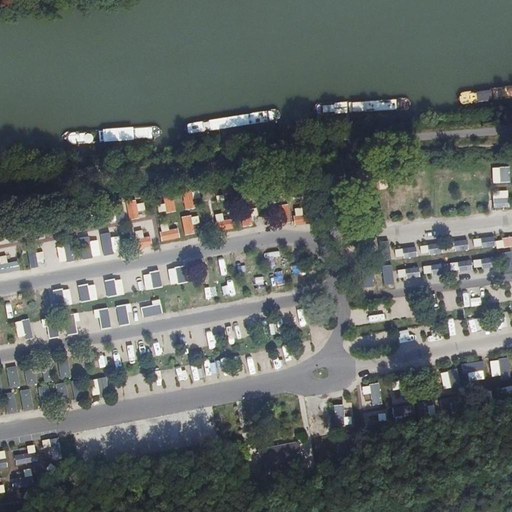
[(510,182),(509,166),(498,167),(498,183),(510,182)]
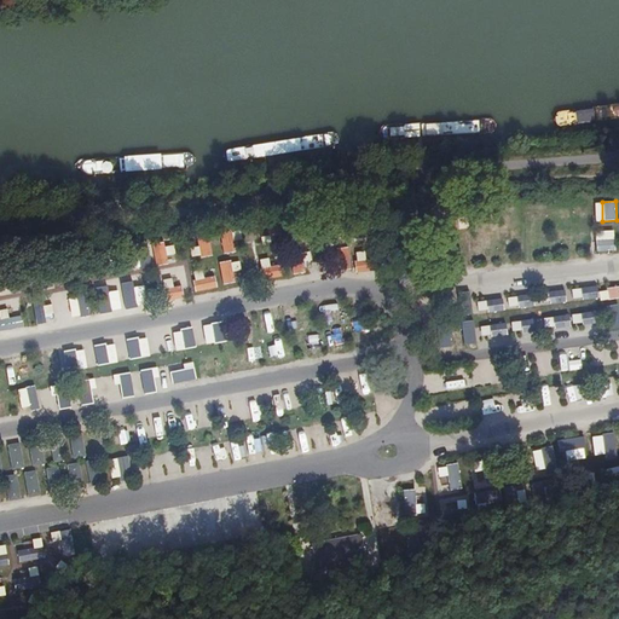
[(220,232),(221,253),(232,253),(231,232),(220,232)]
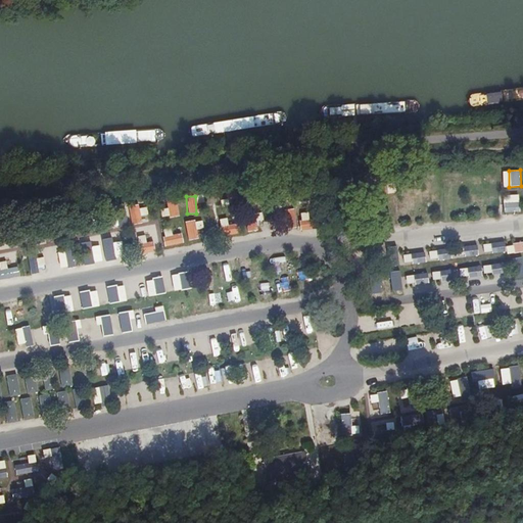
[(161,201),(163,217),(178,216),(176,199),(161,201)]
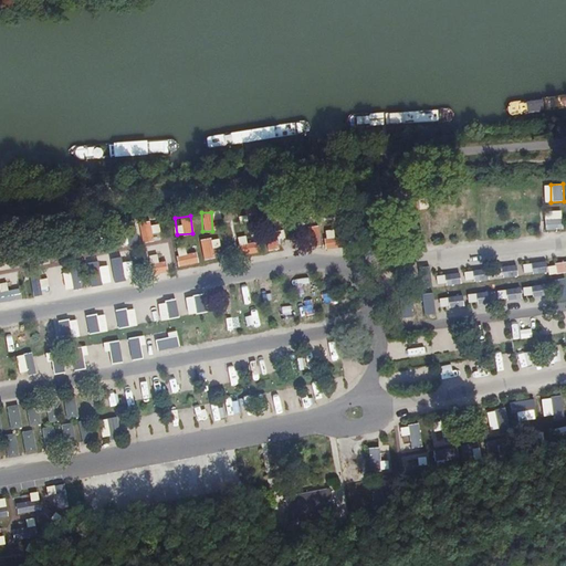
[(562,219),(544,219),(544,230),(562,230),(562,219)]
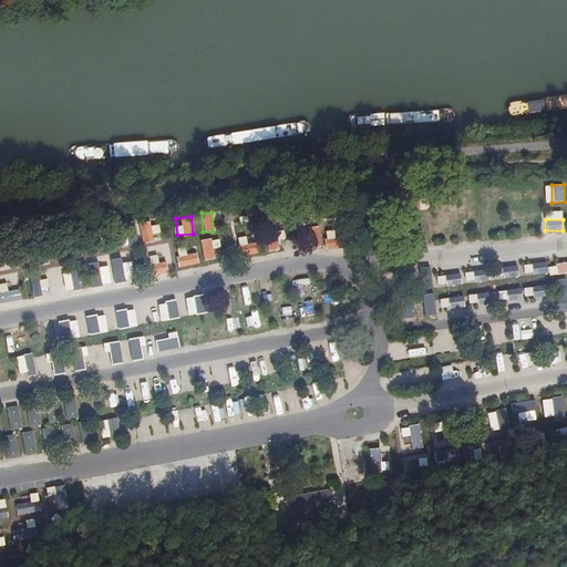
[(88,251),(151,246),(148,220),(122,223),(123,237),(104,238),(105,244),(88,245),(88,251)]
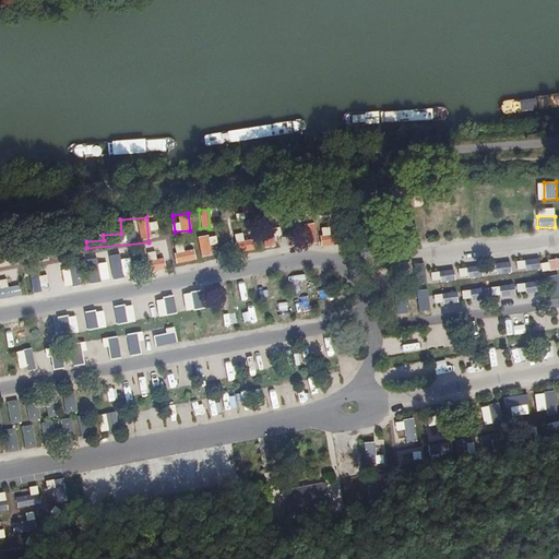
[(408,235),(416,234),(415,223),(407,224),(408,235)]
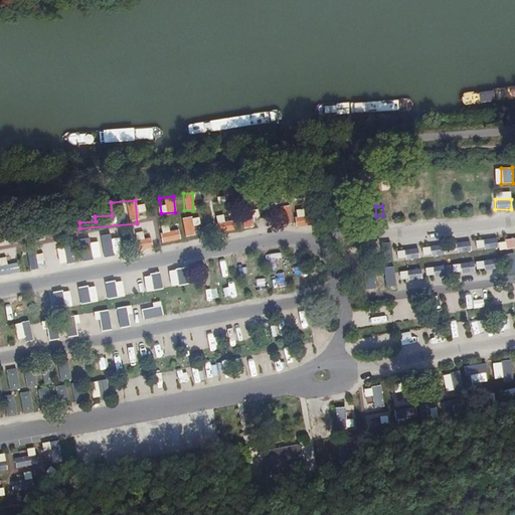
[(291,224),(290,206),(269,206),(270,225),(291,224)]
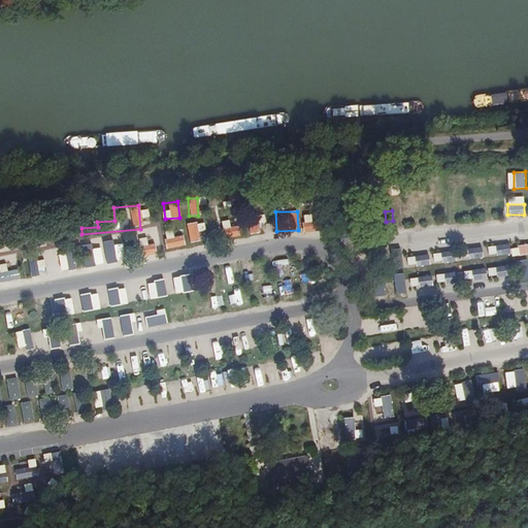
[(257,216),(219,221),(222,238),(243,235),(243,234),(259,232),(257,216)]
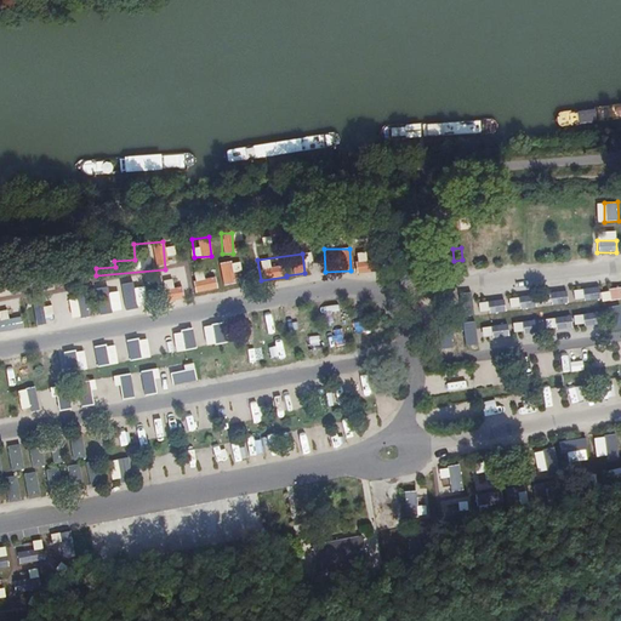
[(222,286),(235,284),(233,273),(240,272),(238,261),(218,265),(222,286)]
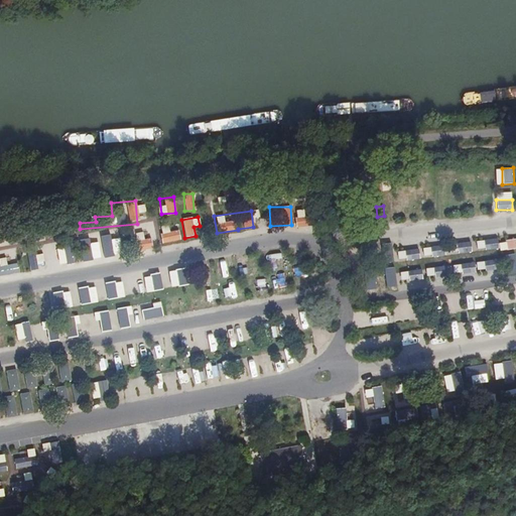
[(131,238),(154,239),(154,224),(131,224),(131,238)]
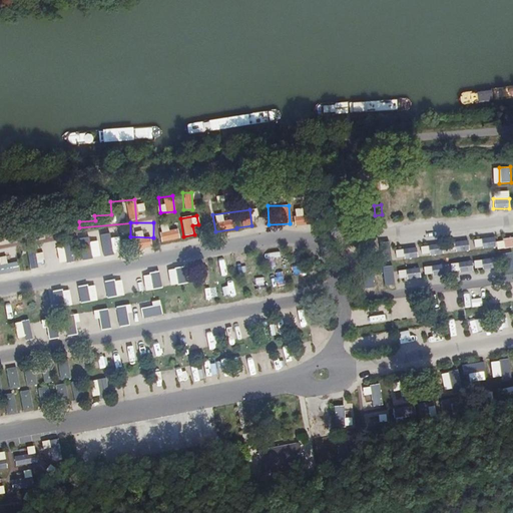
[(156,224),(161,242),(178,238),(176,228),(167,230),(165,222),(156,224)]
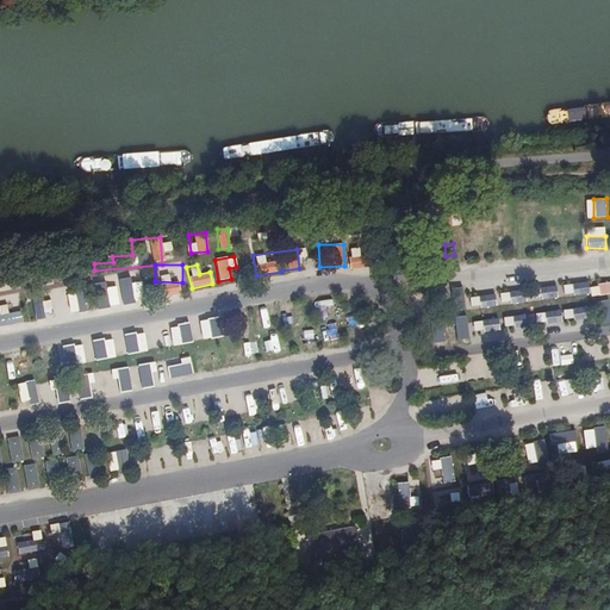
[(0,324),(23,322),(17,278),(0,279),(0,324)]
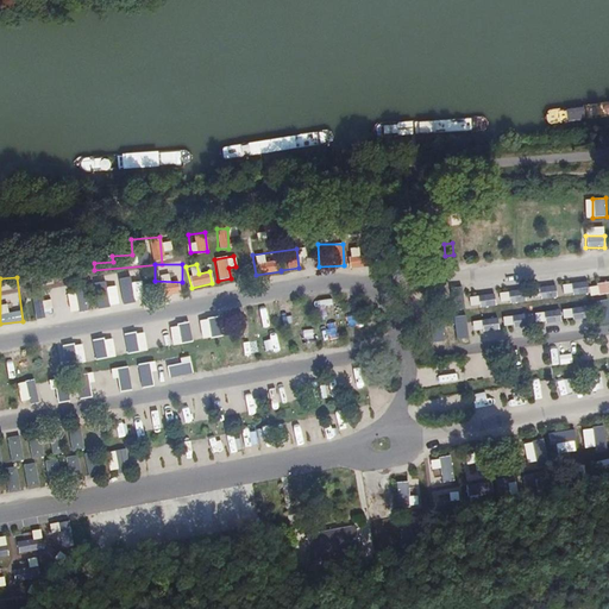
[(570,282),(571,295),(588,294),(586,281),(570,282)]
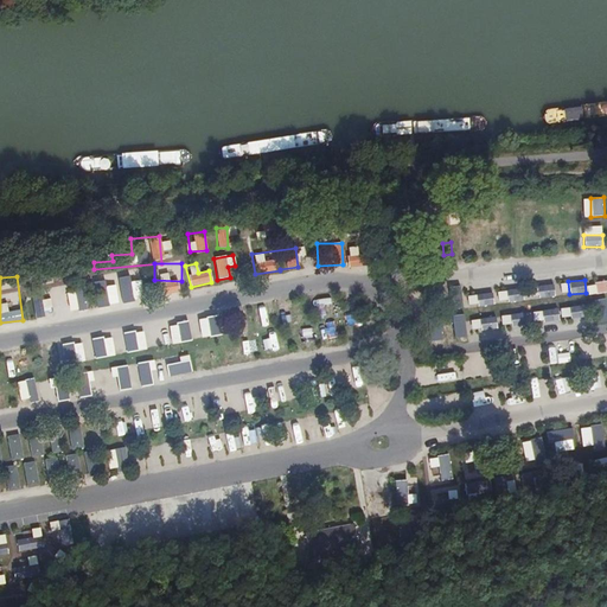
[(593,282),(594,294),(606,292),(606,285),(606,280),(593,282)]
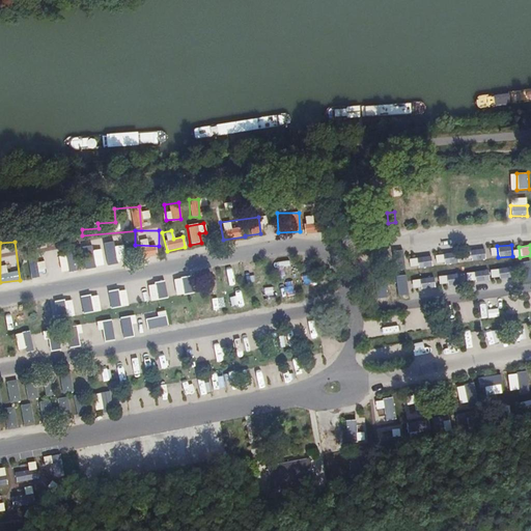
[(82,249),(88,264),(94,261),(88,247),(82,249)]
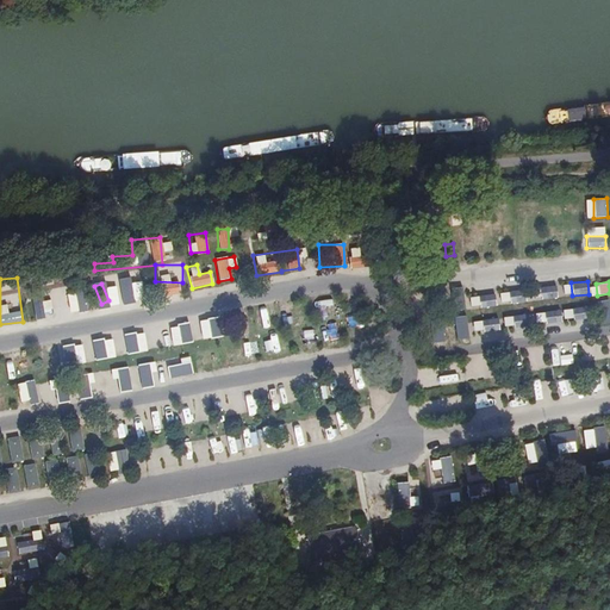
[(555,285),(540,286),(540,299),(556,298),(555,285)]
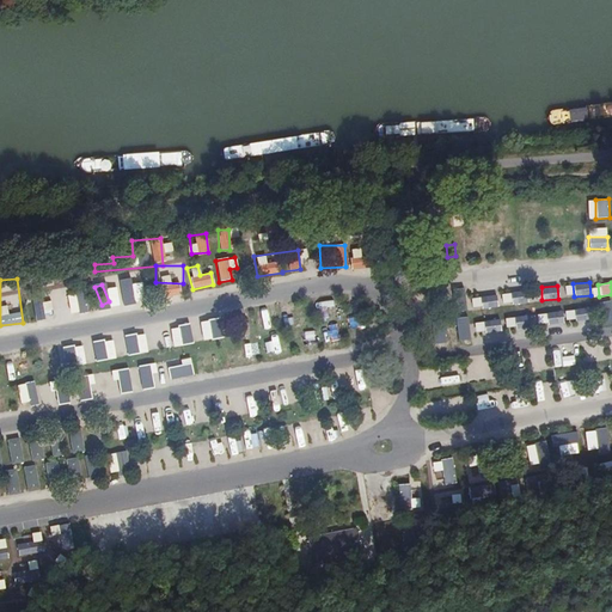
[(464,288),(453,289),(456,313),(465,312),(464,288)]
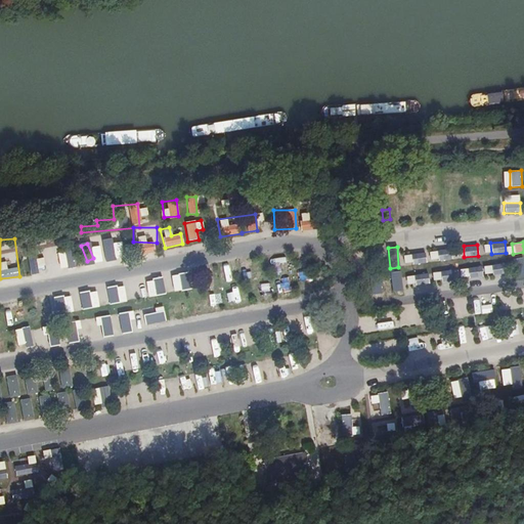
[(101,260),(121,259),(121,248),(100,250),(101,260)]
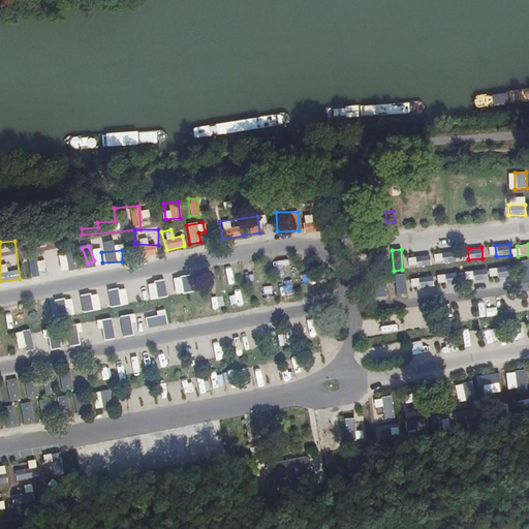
[(455,251),(440,252),(441,262),(455,262),(455,251)]
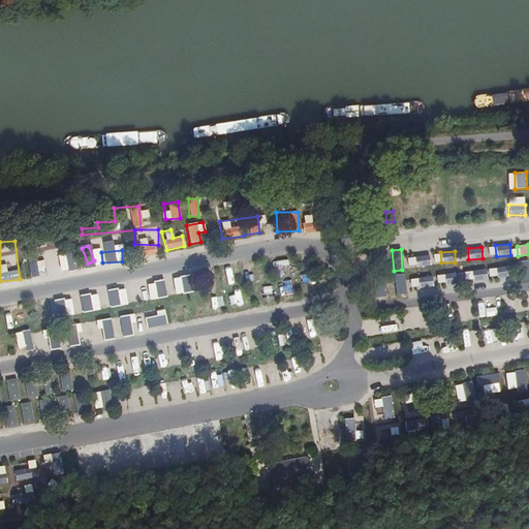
[(414,255),(414,267),(429,266),(428,254),(414,255)]
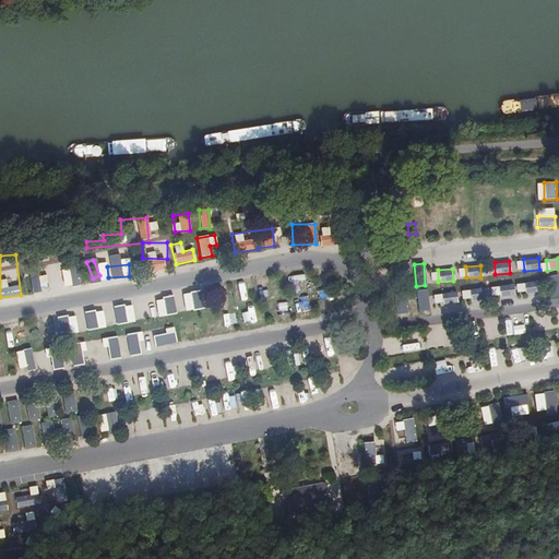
[(295,271),(299,293),(308,292),(304,270),(295,271)]
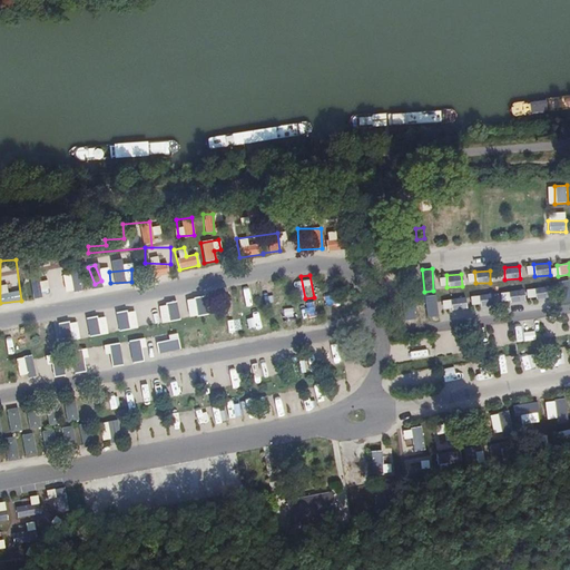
[(31,296),(48,294),(46,278),(29,282),(31,296)]
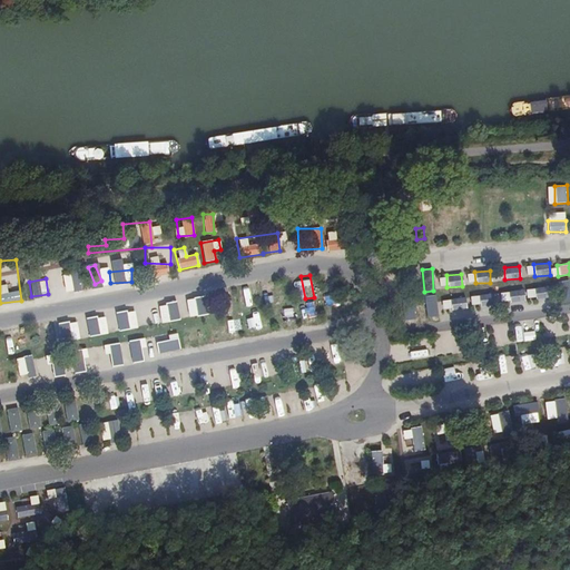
[(59,293),(79,291),(78,279),(58,282),(59,293)]
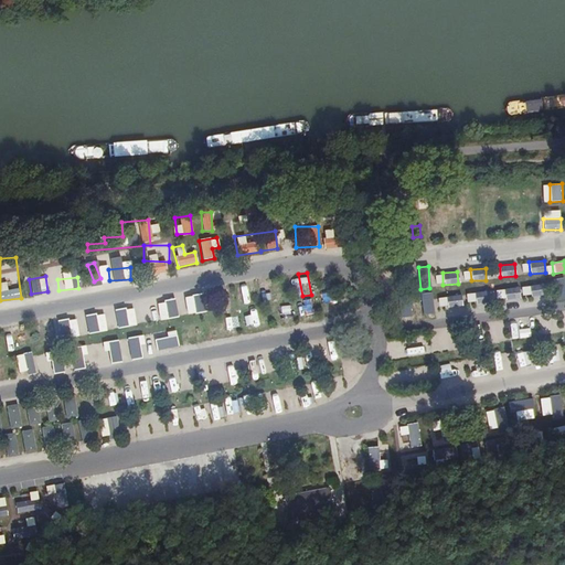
[(244,285),(235,286),(237,307),(247,306),(244,285)]
